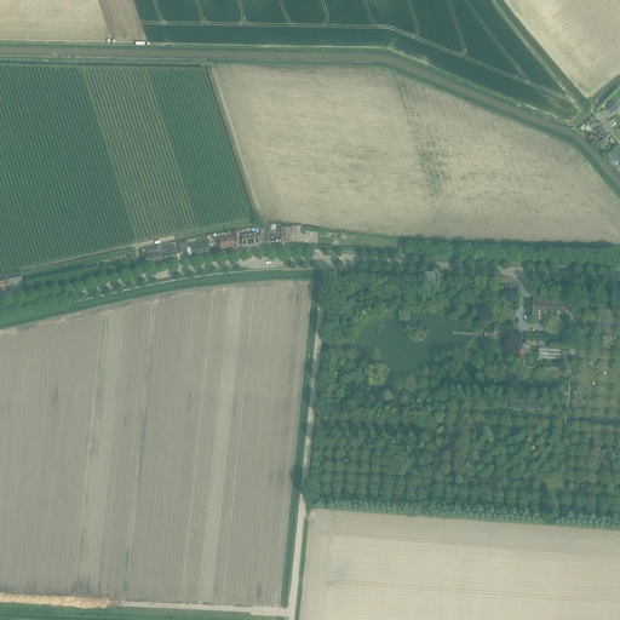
[(610,115),(615,112),(619,108),(614,102),(606,109),(610,115)]
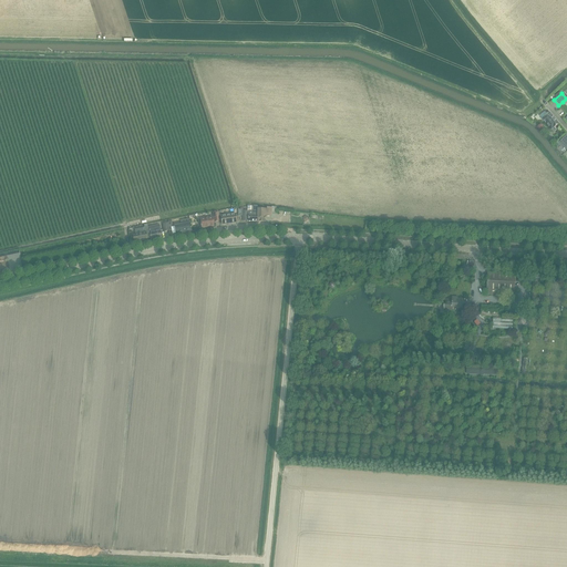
[(539,116),(552,130),(559,124),(549,113),(547,114),(545,112),(539,116)]
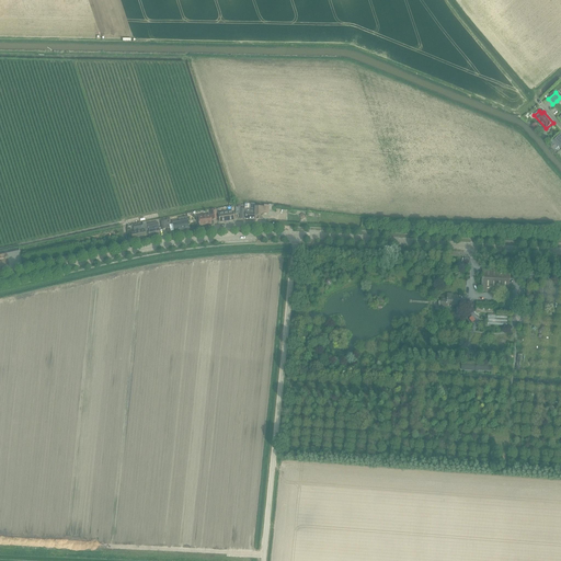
[(245,214),(245,219),(254,219),(254,207),(254,204),(251,204),(250,209),(245,209),(245,214)]
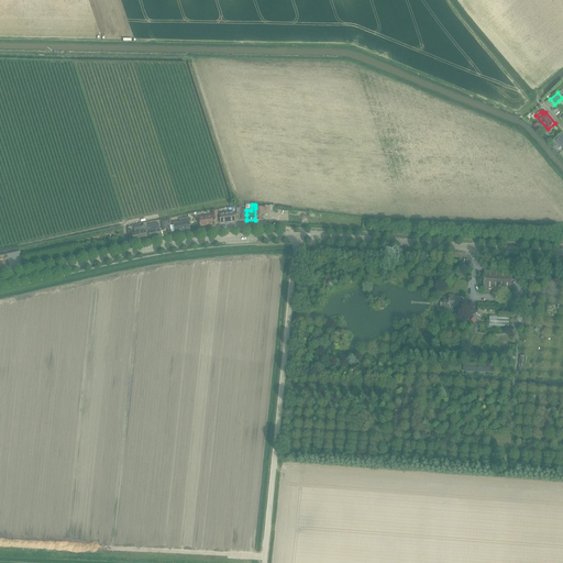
[(255,208),(255,220),(263,220),(263,218),(263,217),(263,214),(264,214),(269,214),(269,211),(274,212),(274,206),(269,206),(269,207),(265,207),(265,209),(258,209),(258,208),(255,208)]
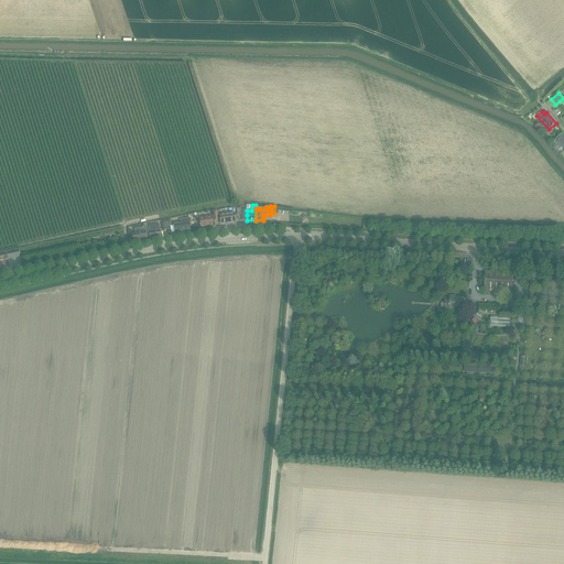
[(245,220),(245,215),(246,210),(241,210),(241,208),(235,208),(235,212),(237,212),(237,215),(241,215),(241,220),(245,220)]
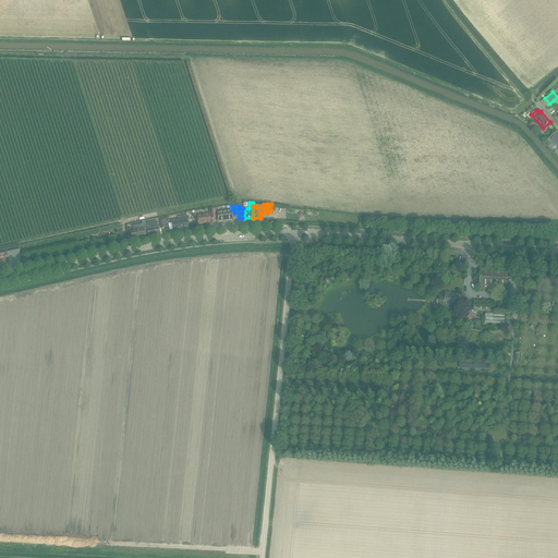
[(232,219),(232,214),(231,211),(221,213),(221,215),(218,215),(218,220),(232,219)]
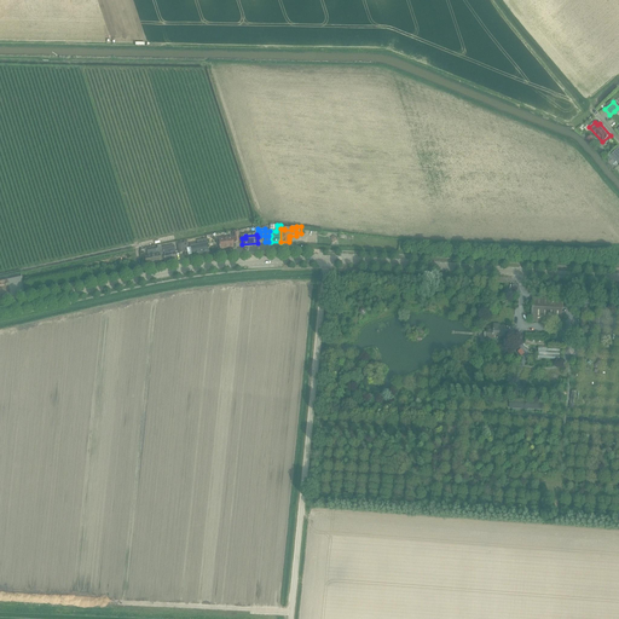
[(233,247),(232,237),(219,239),(219,246),(219,247),(220,247),(220,249),(233,247)]
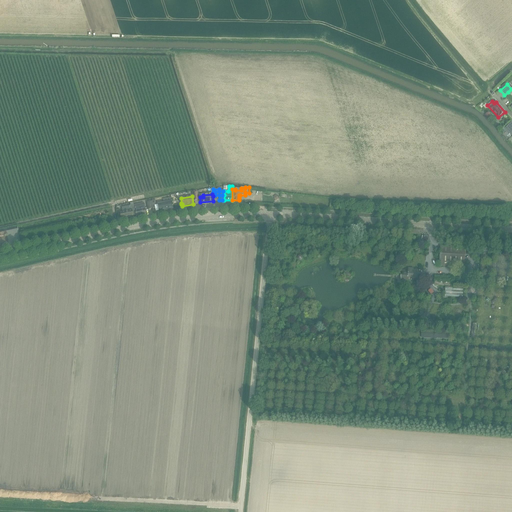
[(159,211),(173,208),(171,199),(164,200),(165,202),(157,204),(159,211)]
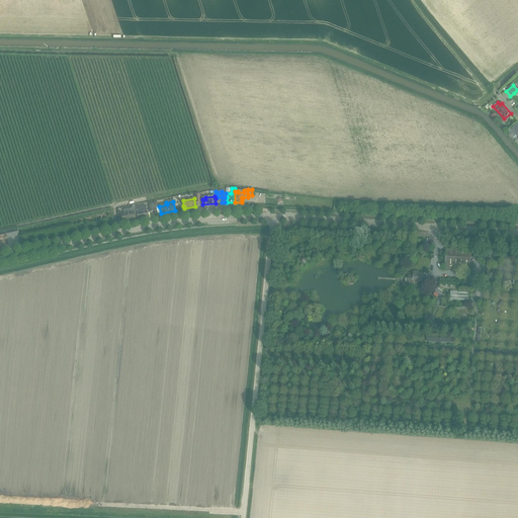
[(137,213),(138,219),(148,217),(145,205),(136,207),(137,213)]
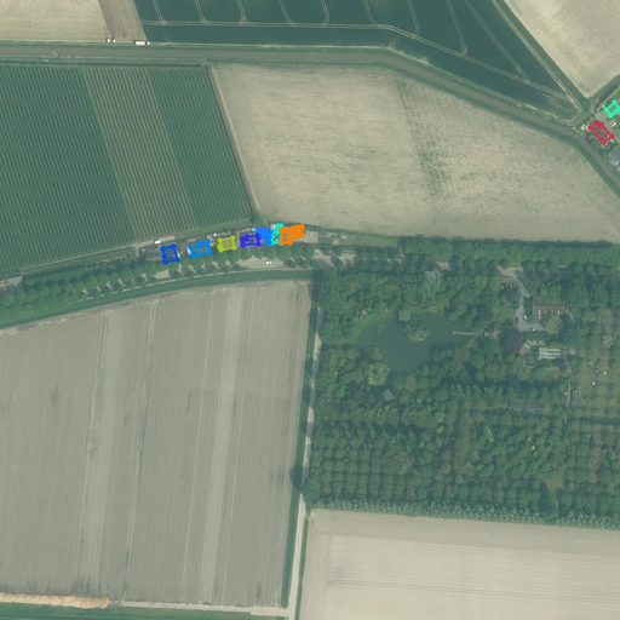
[(562,323),(563,306),(564,300),(533,298),(532,322),(562,323)]
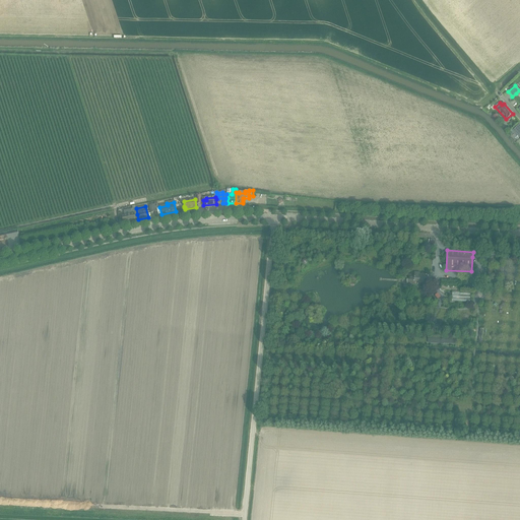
[(496,264),(495,276),(502,276),(503,264),(496,264)]
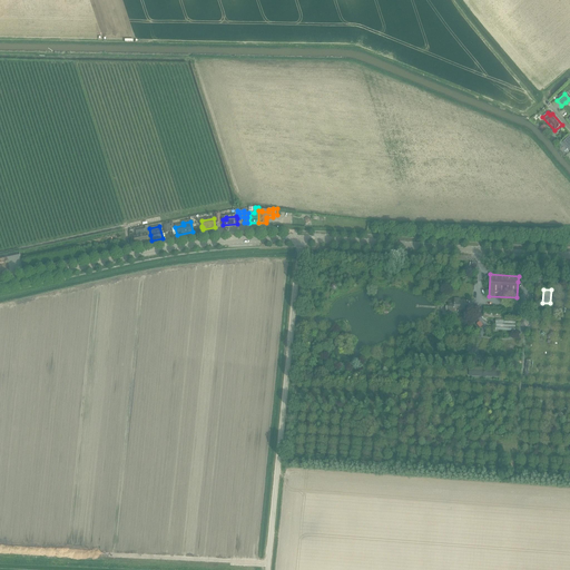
[(446,306),(446,312),(449,312),(449,313),(454,313),(454,310),(468,310),(468,307),(468,302),(460,302),(460,300),(454,298),(454,302),(449,302),(449,306),(446,306)]
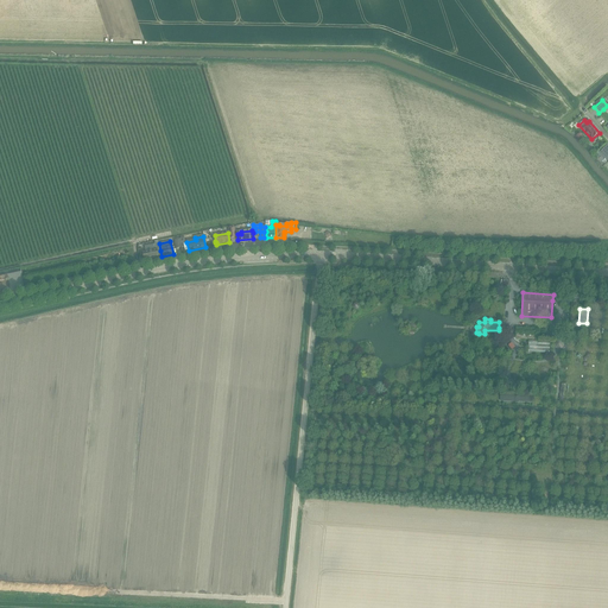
[(550,342),(529,341),(529,353),(550,354),(550,342)]
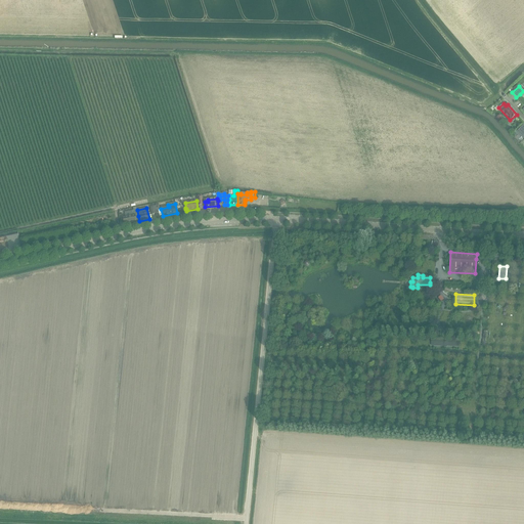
[(431,338),(431,346),(443,346),(444,346),(445,347),(446,347),(447,347),(447,346),(448,346),(460,346),(460,339),(431,338)]
